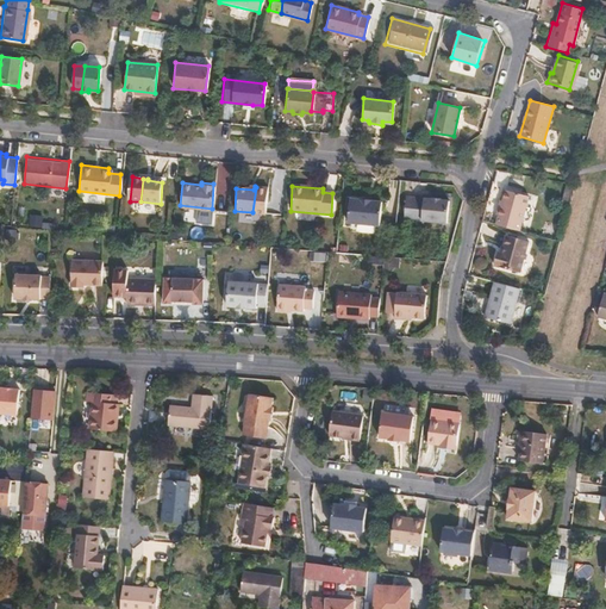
[(256,187),(252,212),(263,213),(266,187),(256,187)]
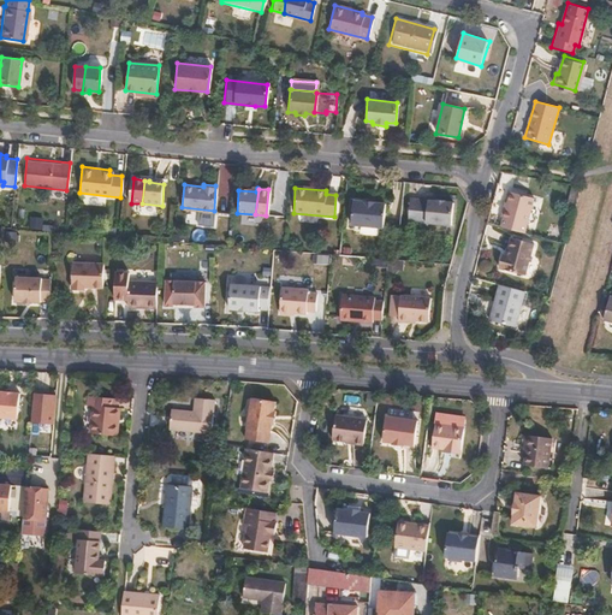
[(501,225),(523,232),(533,197),(511,191),(501,225)]
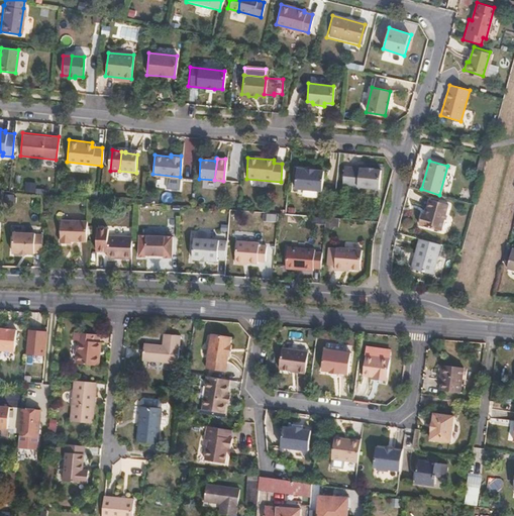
[(294,189),(319,191),(321,172),(313,171),(313,169),(303,168),(303,169),(296,169),(294,189)]
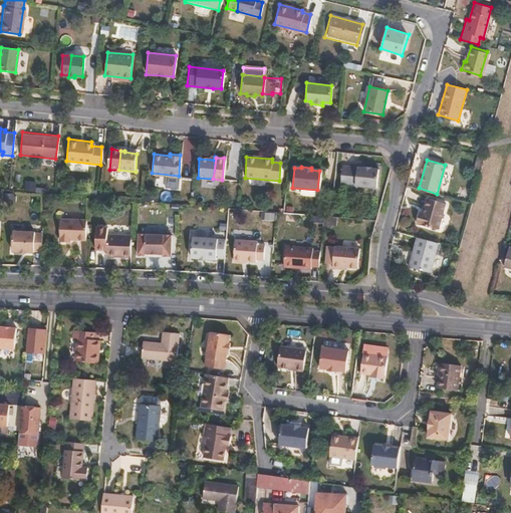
[(339,185),(375,189),(377,170),(370,170),(370,168),(364,167),(363,169),(341,167),(339,185)]
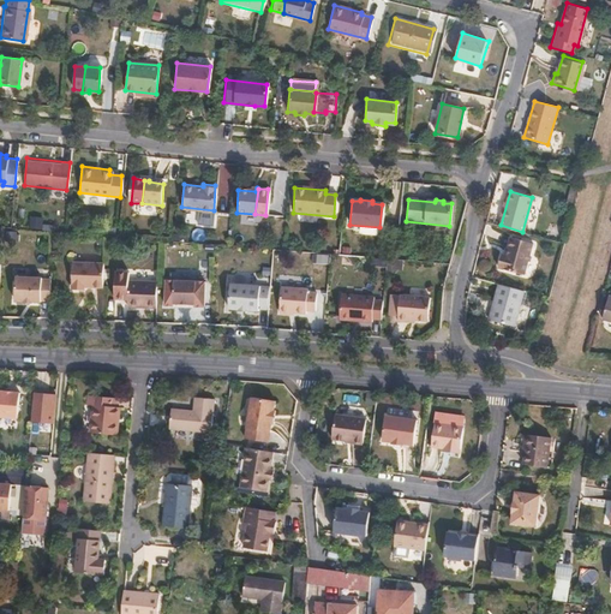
[(28,227),(42,226),(41,215),(28,215),(28,227)]
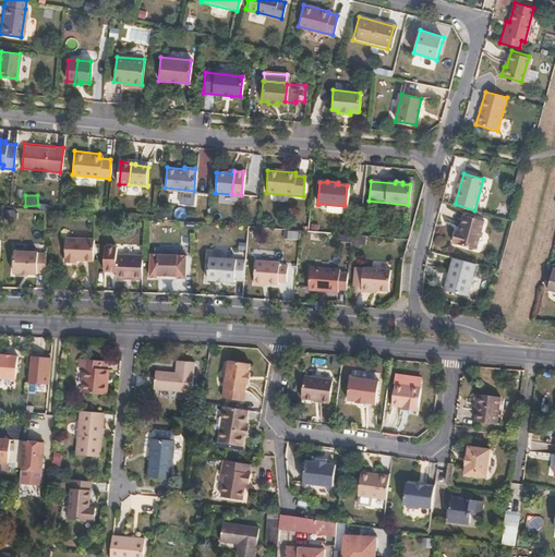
[(3,217),(12,217),(12,208),(3,208),(3,217)]
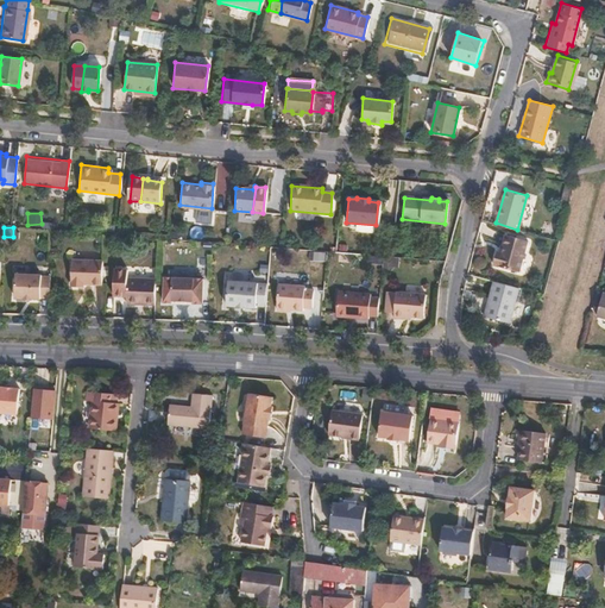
[(527,240),(506,233),(502,251),(495,249),(492,263),(520,270),(527,240)]
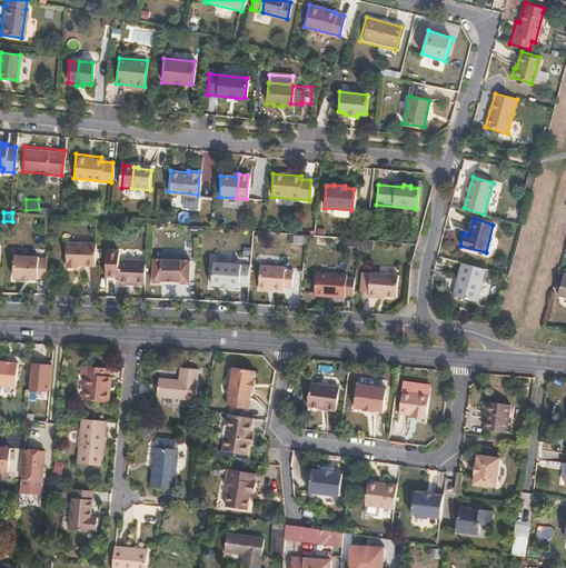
[(95,246),(95,242),(67,241),(66,266),(77,266),(78,263),(93,265),(95,246)]
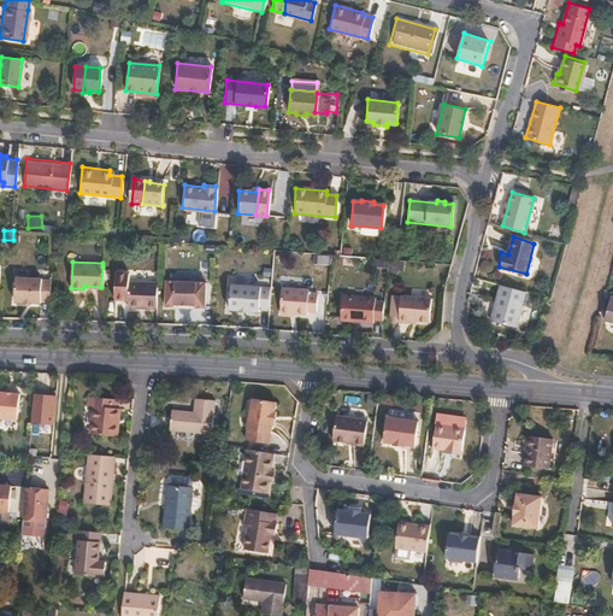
[(101,287),(101,293),(113,293),(115,271),(115,268),(102,267),(101,287)]
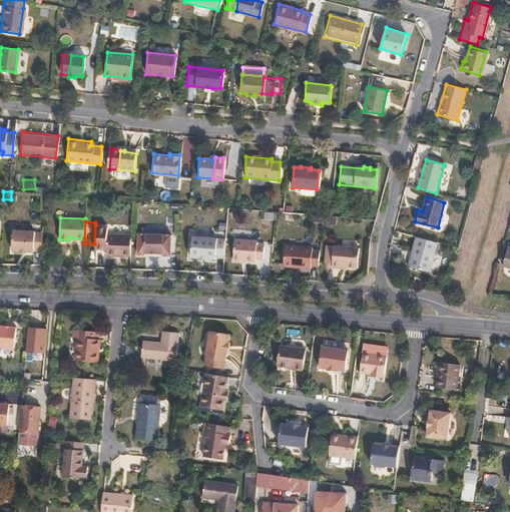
[(105,256),(106,256),(109,233),(105,233),(105,226),(95,225),(94,243),(94,249),(105,249),(105,256)]
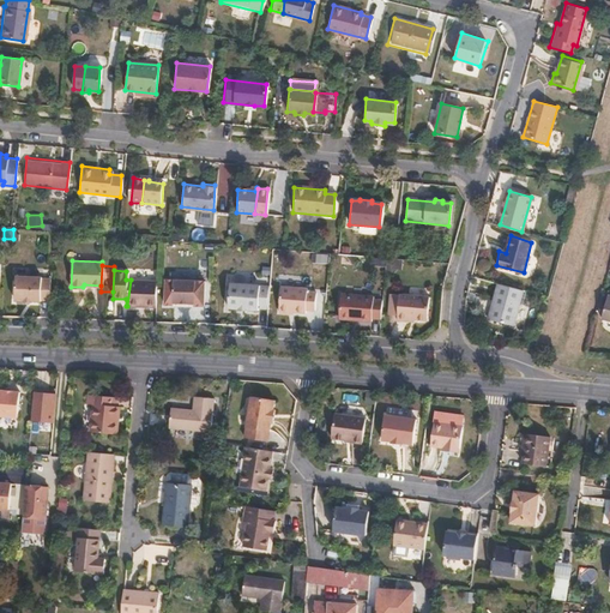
[(38,298),(48,298),(49,277),(40,277),(40,274),(12,272),(12,299),(20,299),(20,301),(31,301),(31,299),(38,299),(38,298)]
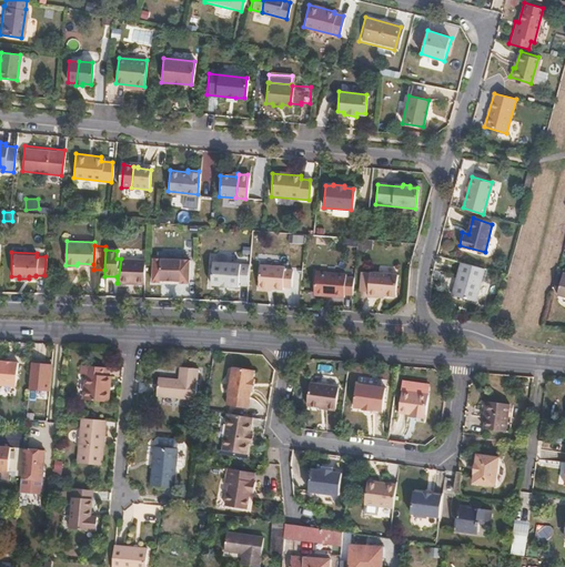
[(121,259),(118,283),(142,284),(143,260),(121,259)]
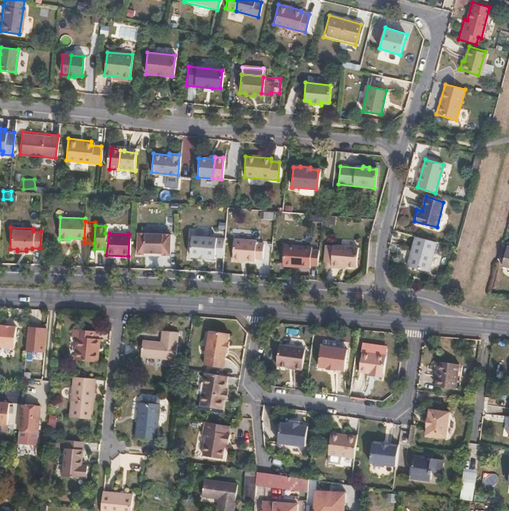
[(161,255),(170,256),(171,238),(162,237),(162,234),(136,233),(135,253),(142,254),(142,251),(160,252),(161,255)]
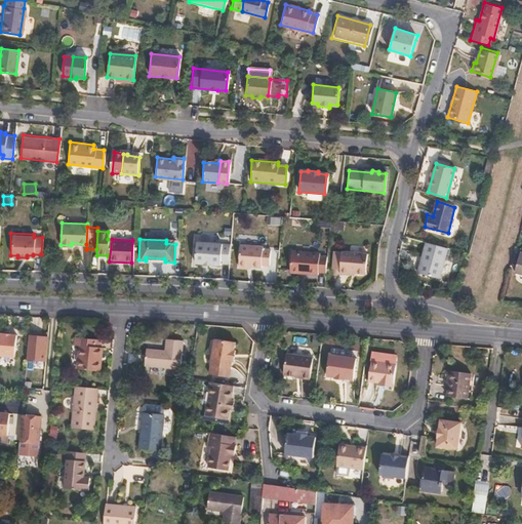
[(202,265),(206,266),(209,242),(195,241),(194,263),(202,263),(202,265)]
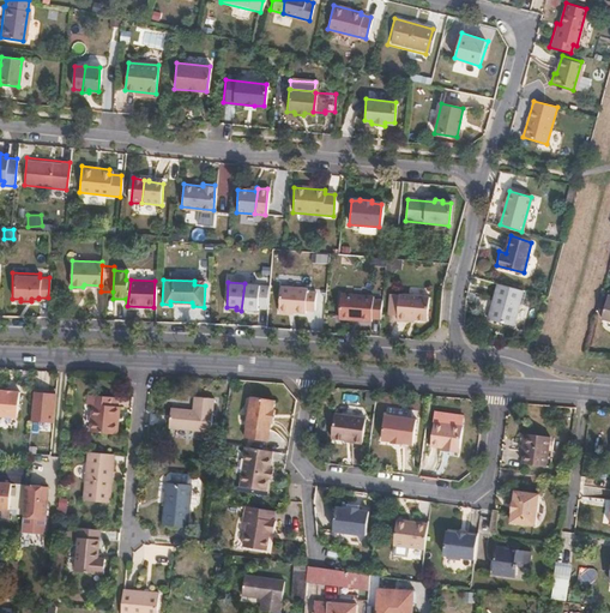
[(245,283),(241,311),(246,311),(246,308),(255,310),(257,307),(265,308),(267,286),(245,283)]
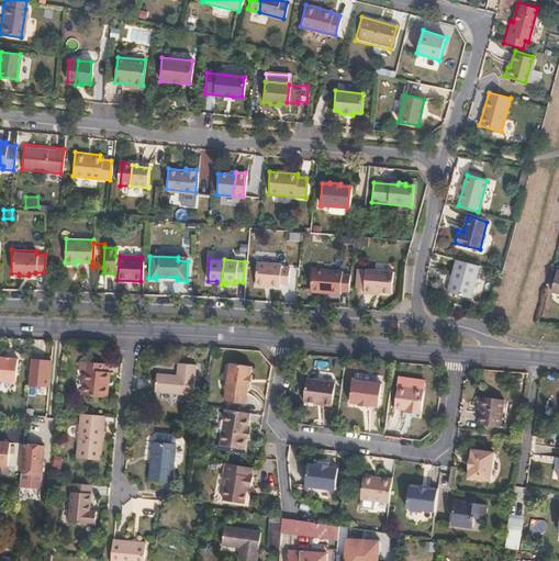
[(470,298),(479,265),(457,259),(447,292),(470,298)]
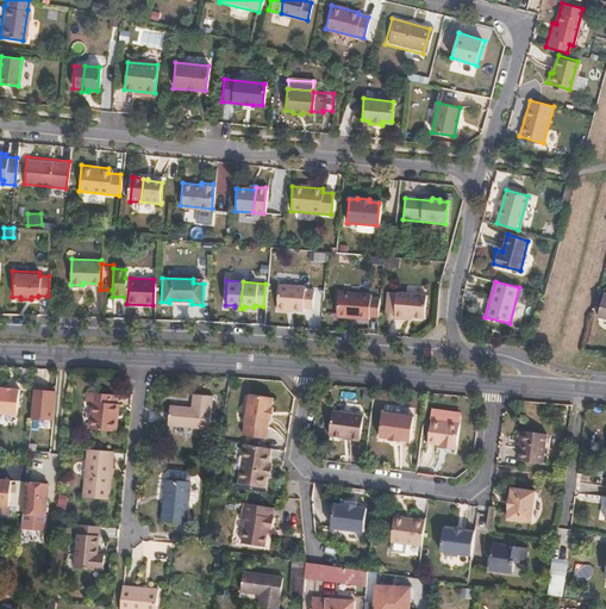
[(273,306),(300,309),(300,306),(310,306),(311,289),(301,287),(301,285),(275,283),(273,306)]
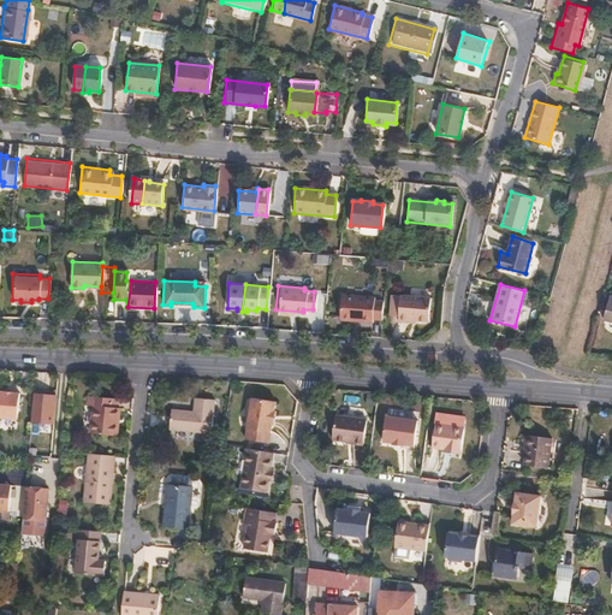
[(372,318),(381,319),(382,301),(373,301),(373,296),(339,294),(337,319),(372,321),(372,318)]
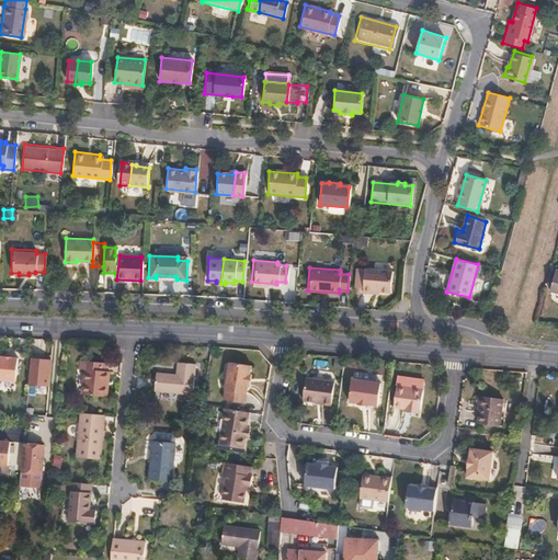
[(363,287),(364,267),(355,267),(354,286),(363,287)]
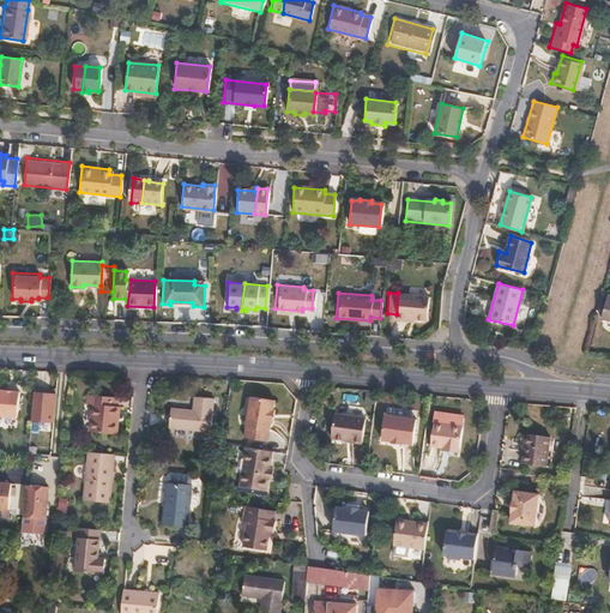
[(428,295),(398,293),(397,314),(396,319),(405,320),(405,318),(426,318),(428,295)]
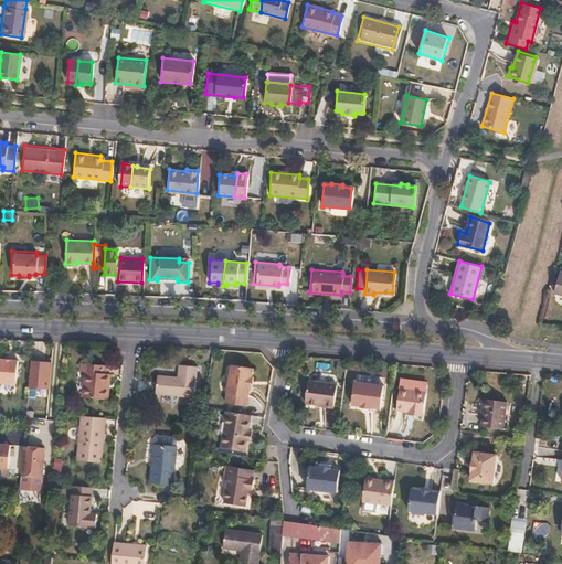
[(551,296),(561,298),(561,274),(558,274),(551,296)]
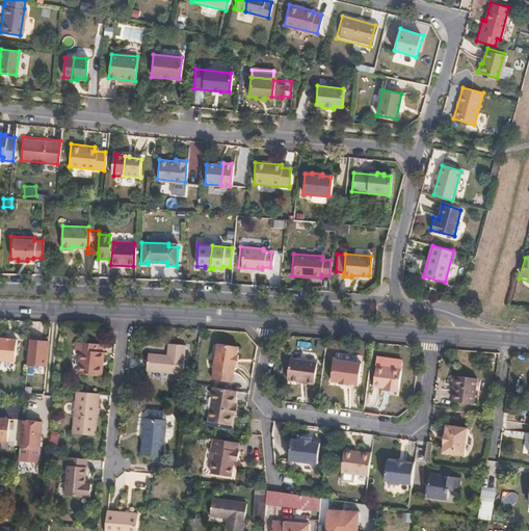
[(0,360),(12,362),(14,339),(0,337),(0,360)]
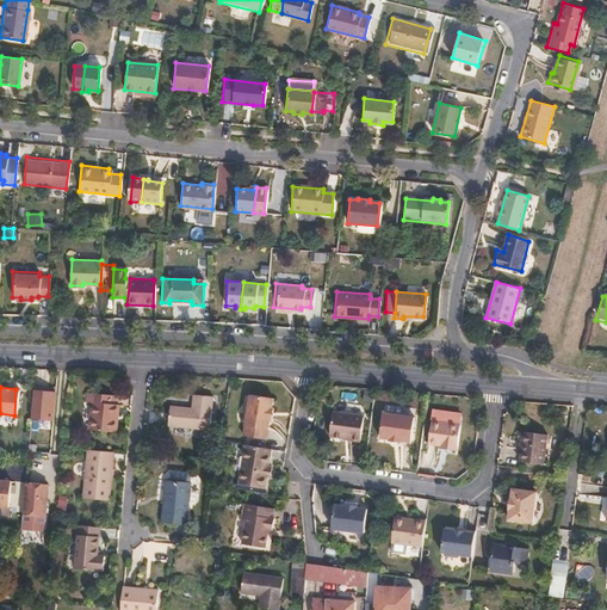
[(51,419),(53,390),(30,388),(28,417),(51,419)]
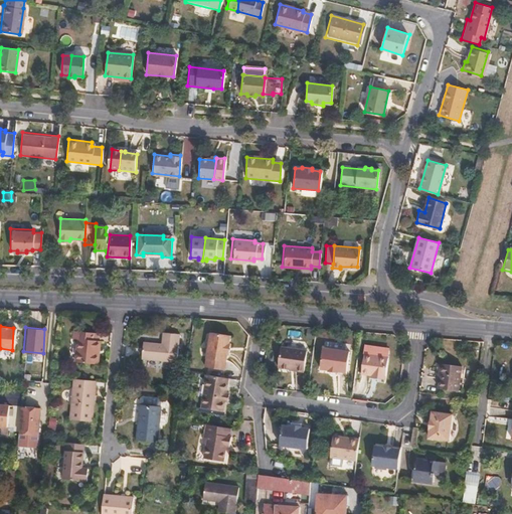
[(73,361),(96,363),(98,339),(94,339),(95,332),(71,329),(70,338),(75,338),(73,361)]
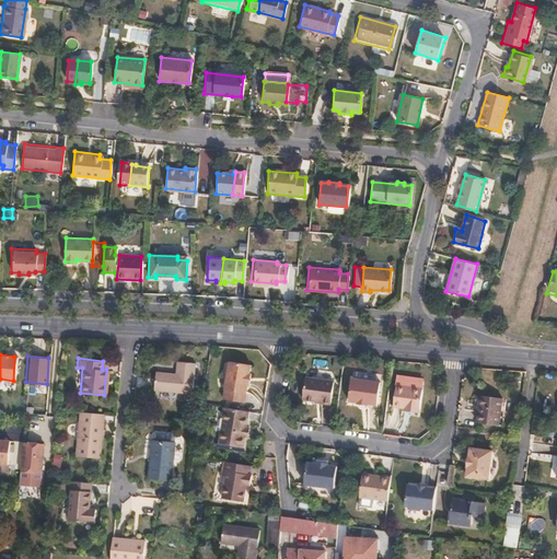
[(220,398),(242,402),(244,384),(247,385),(248,372),(246,371),(248,362),(227,358),(220,398)]
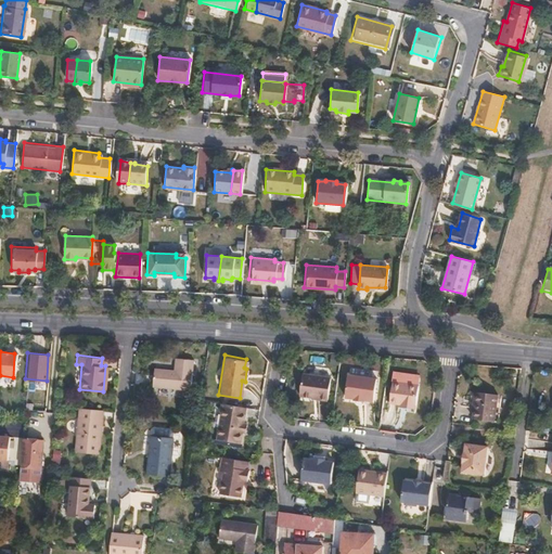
[(149,397),(187,400),(190,370),(171,368),(170,382),(151,378),(149,397)]
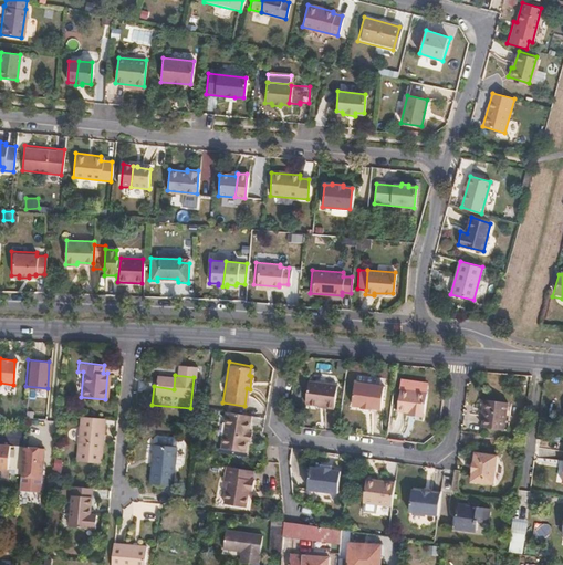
[(314,405),(318,383),(308,382),(304,404),(314,405)]
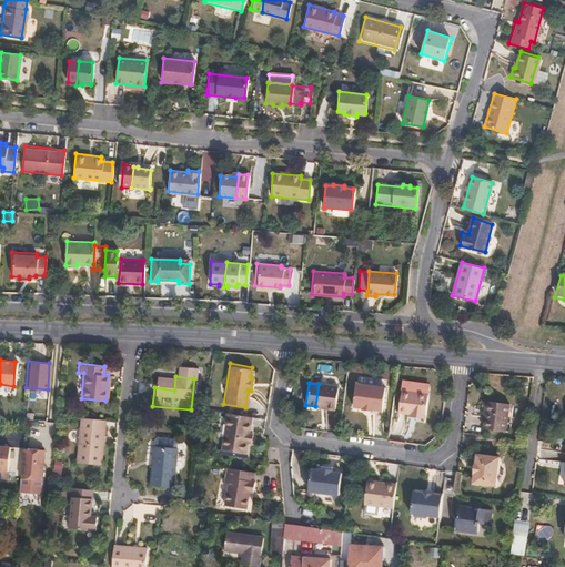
[(372,411),(376,386),(355,383),(352,407),(360,408),(360,411),(371,412),(371,411),(372,411)]
